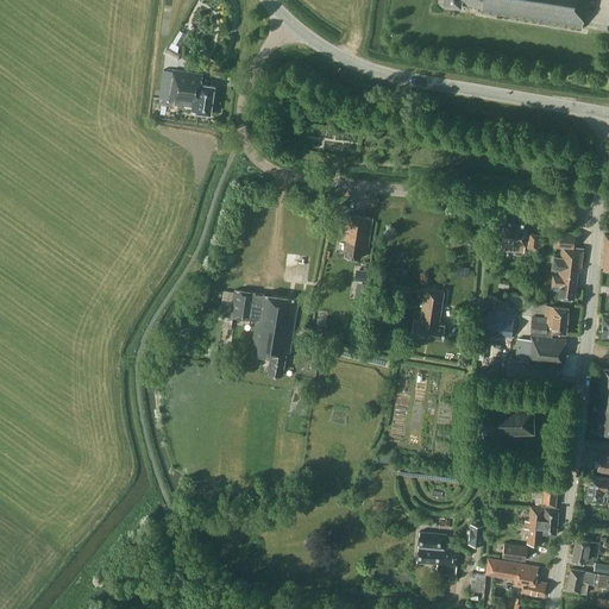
[(588,0),(445,0),(445,2),(462,5),(463,2),(481,5),(481,11),(583,29),(588,0)]
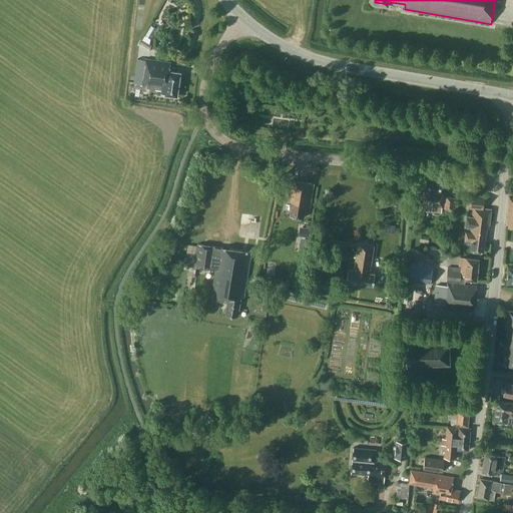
[(152,44),(141,38),(137,45),(148,51),(152,44)]
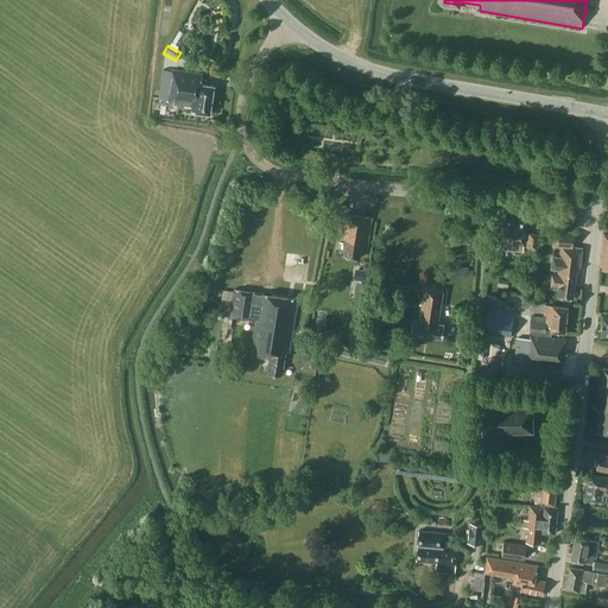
[(203,74),(173,69),(172,70),(164,69),(159,97),(163,97),(162,105),(178,107),(178,103),(192,106),(191,111),(210,114),(215,86),(201,83),(203,74)]
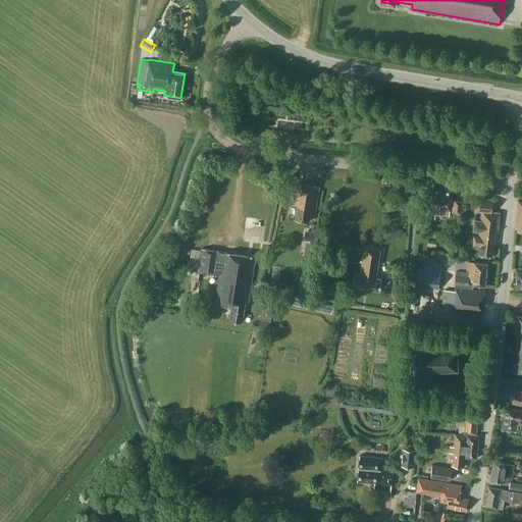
[(454,184),(433,181),(429,213),(450,216),(450,211),(461,213),(462,201),(455,200),(454,201),(452,201),(454,184)]
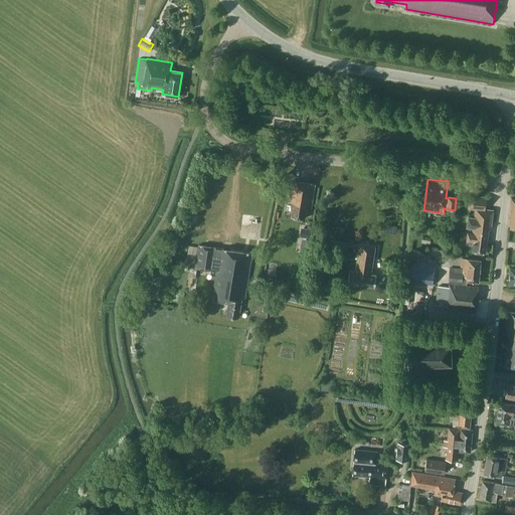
[(315,184),(292,180),(290,194),(293,194),(291,202),(294,203),(292,216),(305,218),(307,208),(311,209),(315,184)]
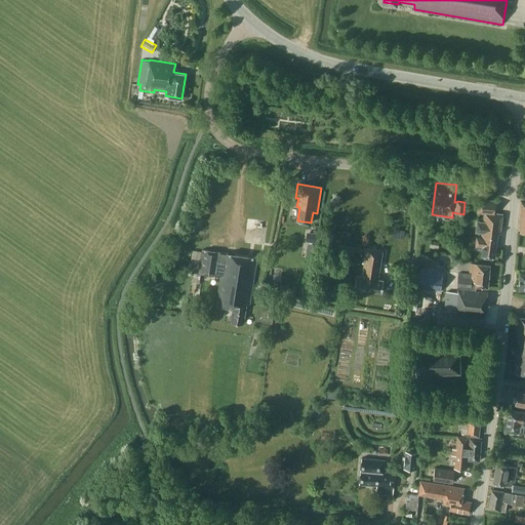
[(496,201),(480,198),(478,211),(485,212),(484,220),(477,219),(475,232),(482,233),(482,237),(477,237),(476,245),(483,246),(482,256),(495,257),(498,234),(500,234),(503,214),(495,213),(496,201)]
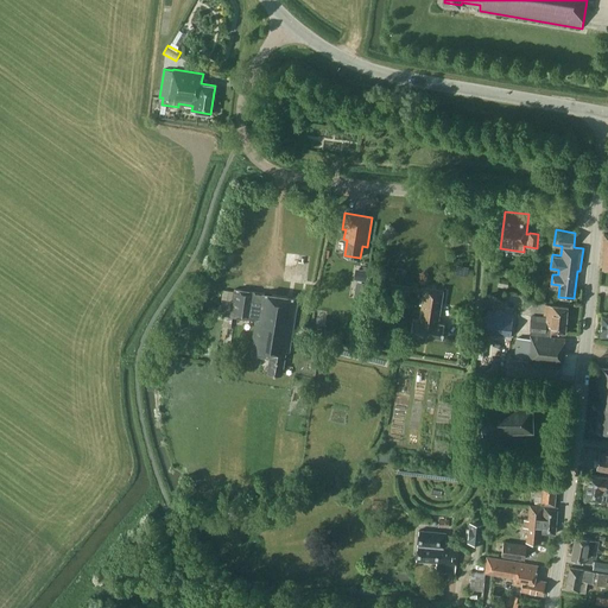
[(368,267),(362,266),(362,270),(355,268),(353,279),(366,282),(368,267)]
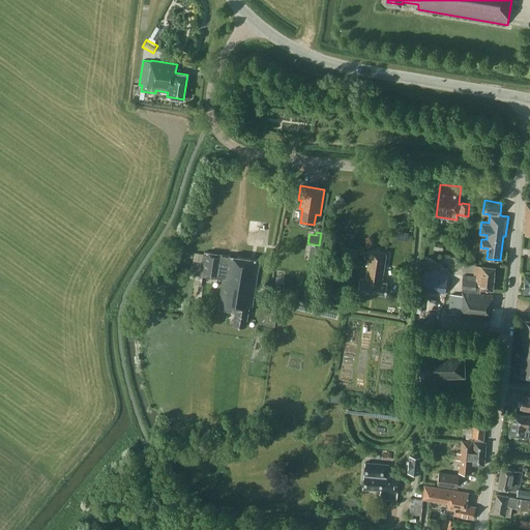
[(312,258),(321,258),(321,245),(312,245),(312,258)]
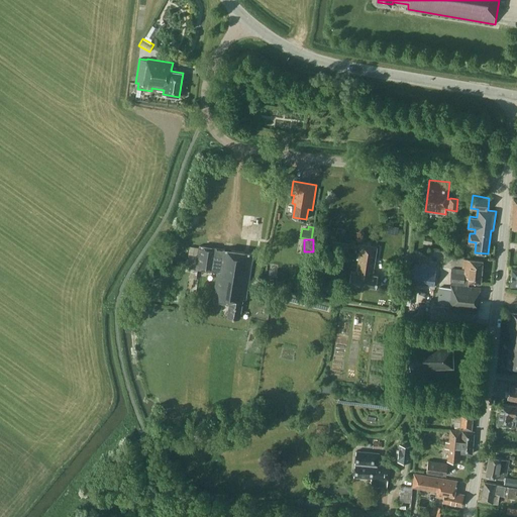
[(348,246),(332,243),(330,252),(329,259),(334,260),(335,249),(347,251),(348,246)]
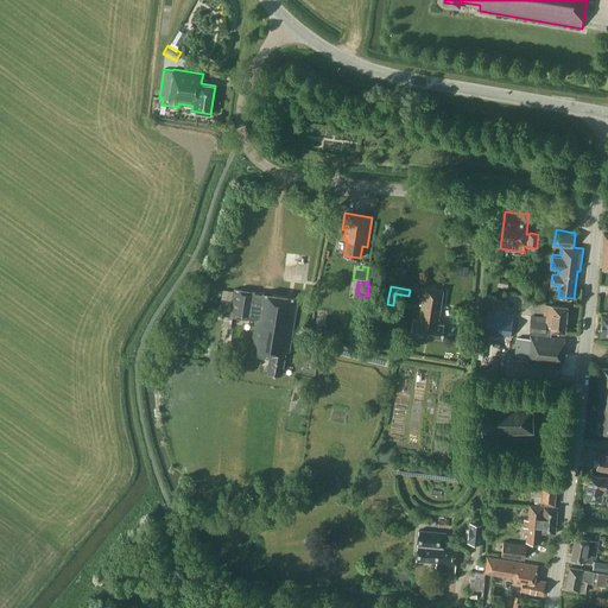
[(444,290),(424,286),(418,318),(413,318),(411,333),(443,337),(445,323),(438,322),(444,290)]
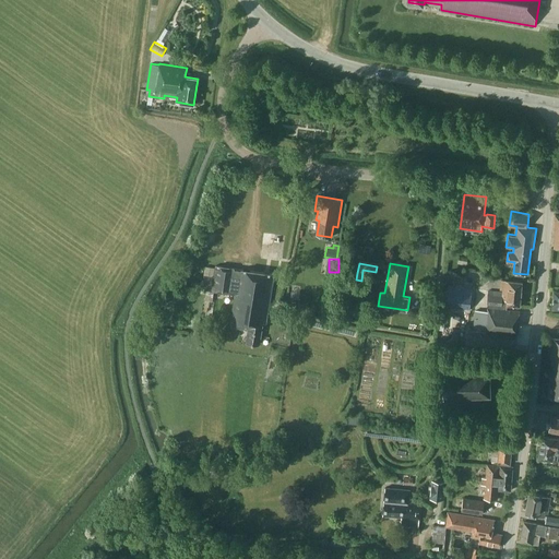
[(274,274),(216,265),(212,292),(236,295),(230,326),(247,330),(245,342),(260,344),(263,322),(265,323),(268,311),(269,311),(274,274)]
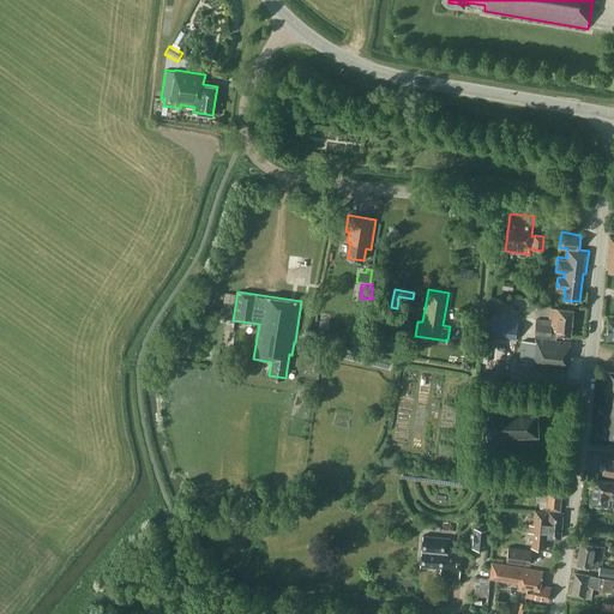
[(537,319),(509,317),(510,307),(503,306),(501,315),(492,314),(492,320),(489,337),(523,341),(521,362),(533,363),(533,366),(569,369),(571,341),(557,339),(557,335),(571,336),(573,309),(551,307),(549,320),(537,319)]
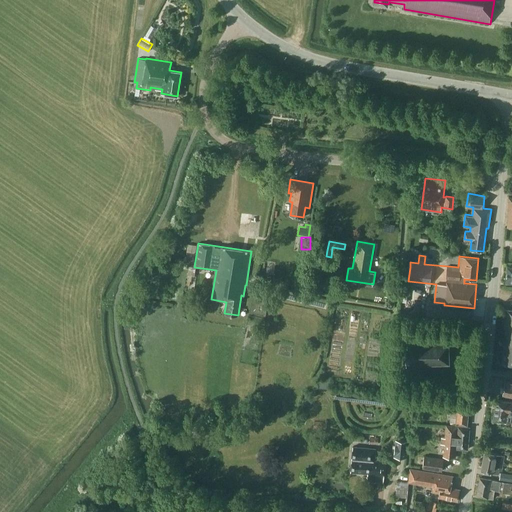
[(393,279),(389,276),(384,283),(388,286),(393,279)]
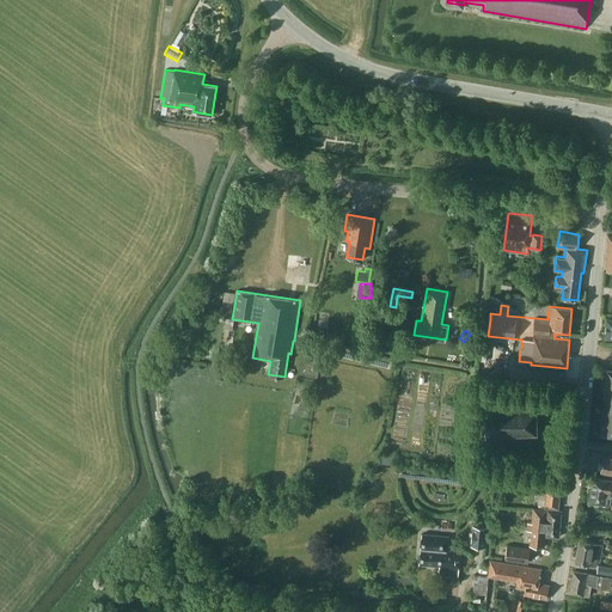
[(611,368),(601,368),(597,411),(603,411),(600,434),(611,434),(611,368)]
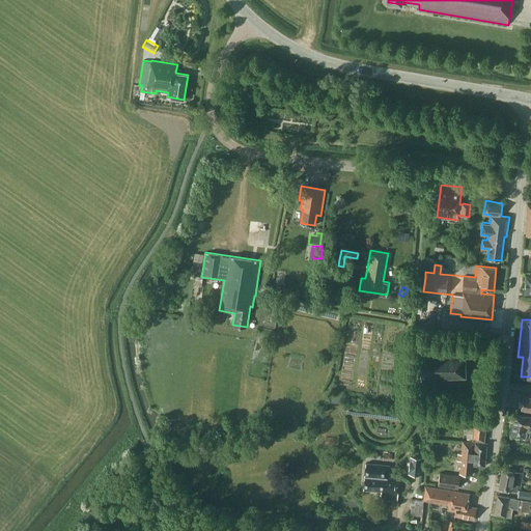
[(466,375),(466,354),(419,355),(419,376),(466,375)]
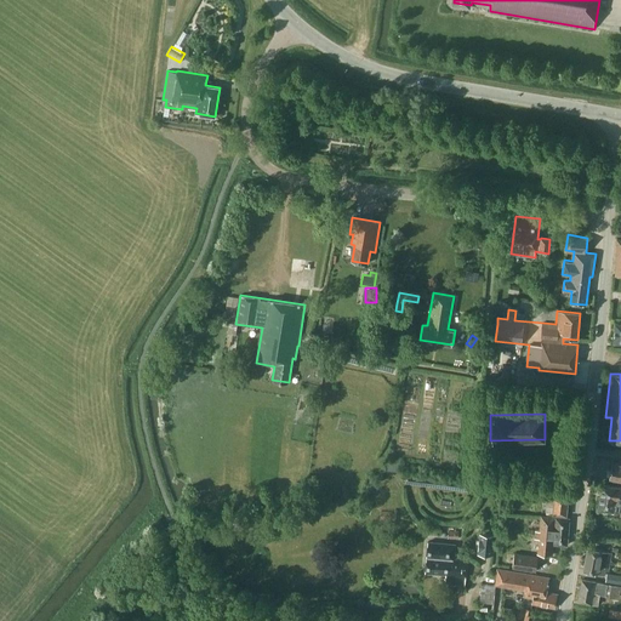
[(620,463),(611,462),(611,468),(609,468),(608,473),(610,473),(610,479),(620,480),(620,463)]
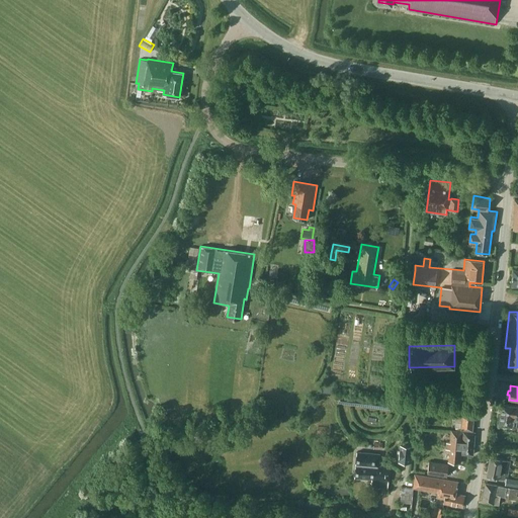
[(517,407),(502,405),(498,425),(512,427),(512,425),(517,426),(517,407)]
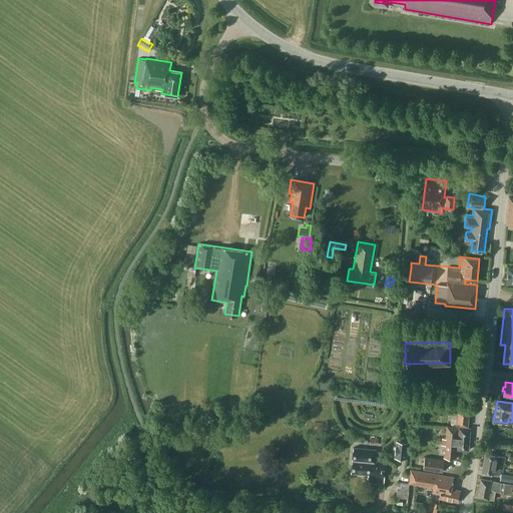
[(444,403),(430,402),(429,409),(443,411),(444,403)]
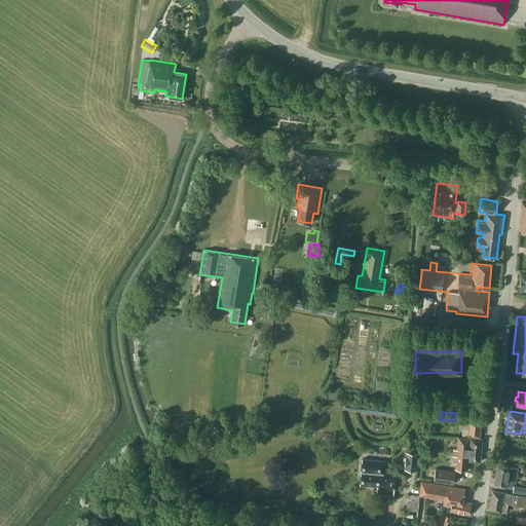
[(482,420),(462,418),(461,428),(470,428),(468,436),(480,437),(482,420)]
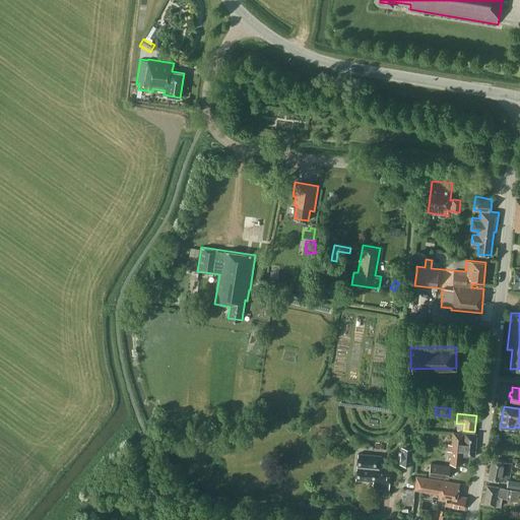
[(331,428),(319,428),(319,435),(331,436),(331,428)]
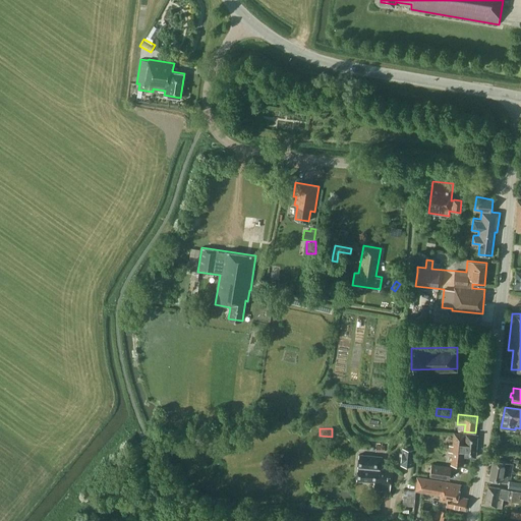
[(477,435),(455,432),(453,445),(450,445),(449,452),(453,452),(452,464),(463,465),(464,456),(476,457),(477,435)]
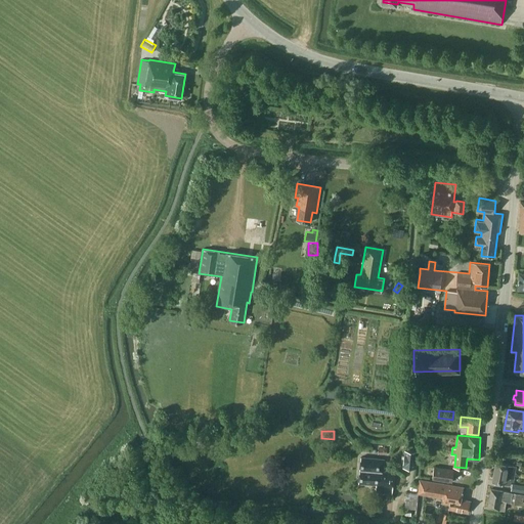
[(419,451),(404,450),(402,467),(418,469),(419,451)]
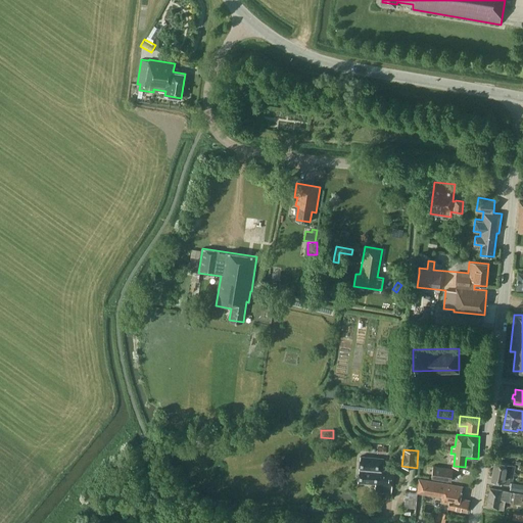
[(394,469),(382,468),(383,459),(360,457),(360,469),(359,481),(376,483),(375,491),(391,493),(394,469)]
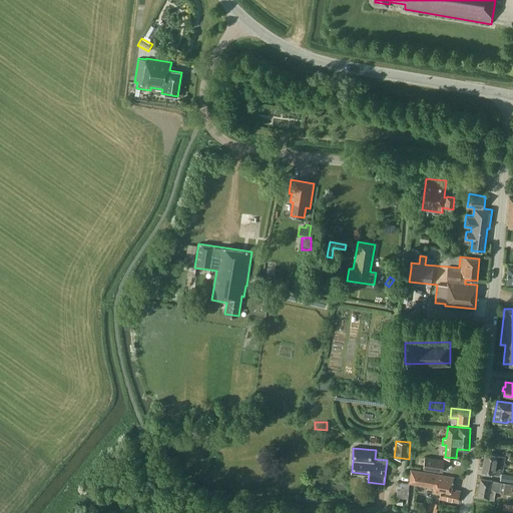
[(506,456),(485,452),(482,471),(501,474),(502,472),(503,472),(506,456)]
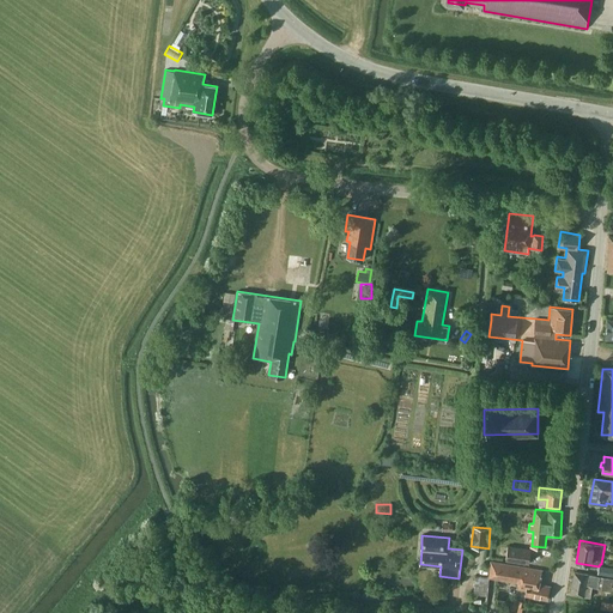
[(532,550),(508,546),(507,559),(529,563),(532,550)]
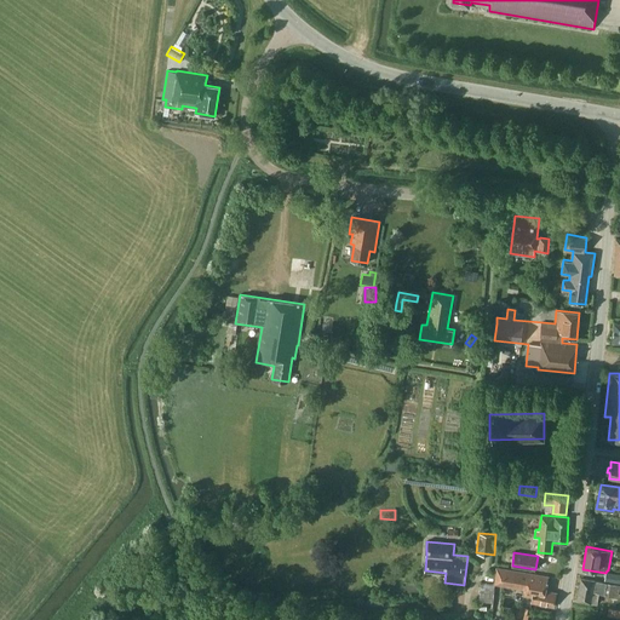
[(546,577),(497,567),(493,583),(524,589),(523,595),(532,597),(532,602),(554,607),(557,593),(544,591),(546,577)]
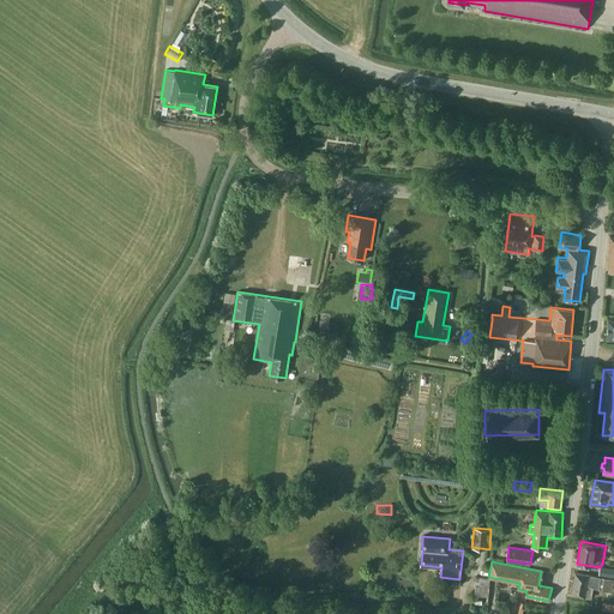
[(589,575),(576,572),(571,594),(585,596),(591,597),(593,587),(599,588),(599,589),(611,591),(613,579),(589,575)]
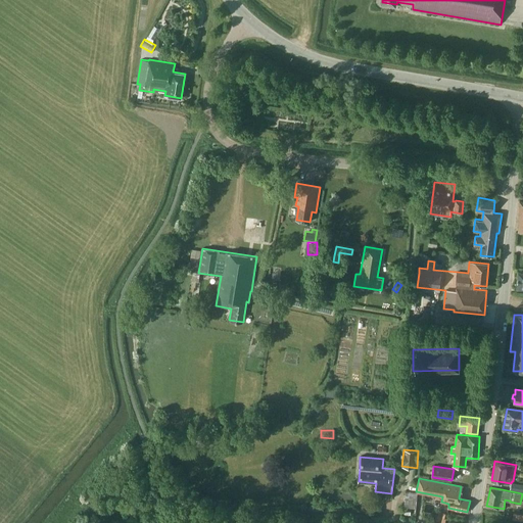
[(522,514),(513,512),(512,519),(522,521),(522,514)]
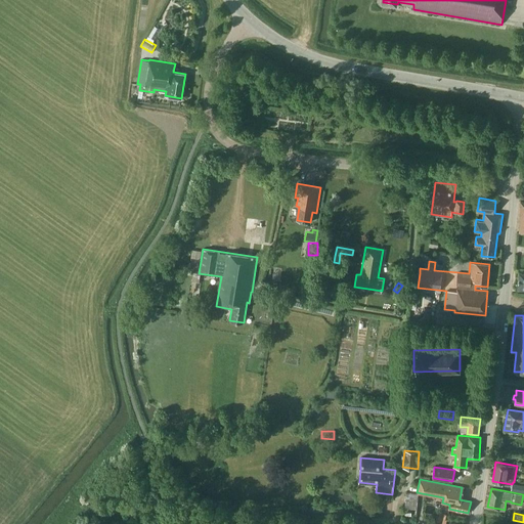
[(440,517),(439,521),(446,523),(448,514),(444,514),(443,518),(440,517)]
